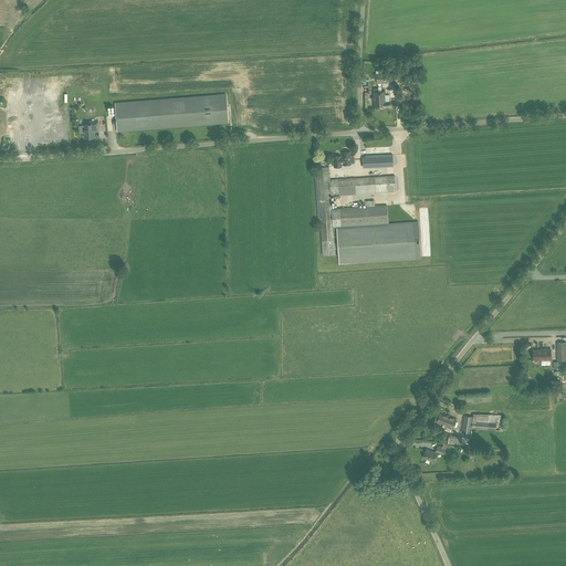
[(376,73),(377,84),(394,83),(392,72),(376,73)]
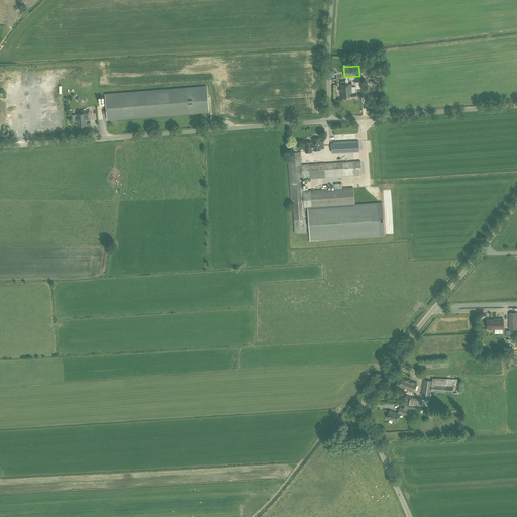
[(356,92),(352,93),(351,84),(340,84),(341,99),(352,98),(357,98),(356,92)]
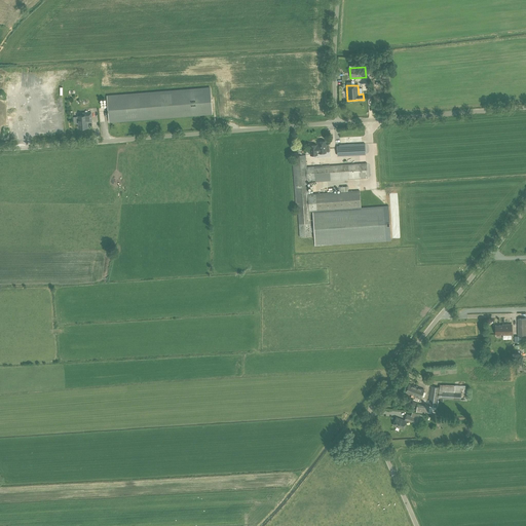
[(107,97),(109,121),(211,113),(209,87),(107,97)]
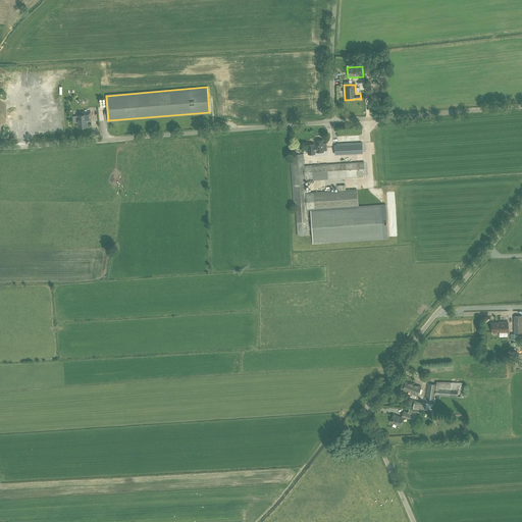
[(87,121),(91,121),(91,111),(82,112),(83,115),(77,115),(79,127),(87,126),(87,121)]
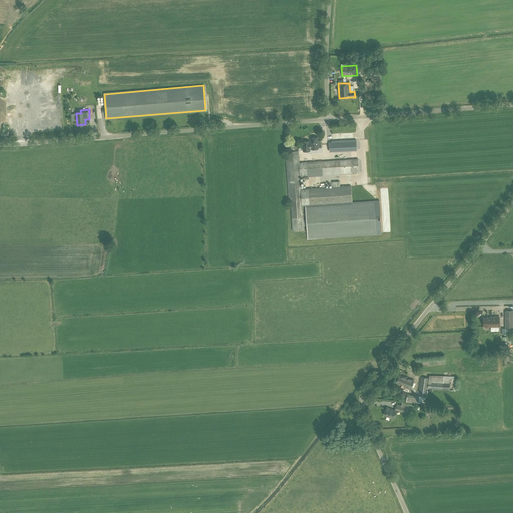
[(311,149),(318,148),(317,137),(310,138),(311,142),(309,142),(309,141),(303,142),(303,151),(310,151),(310,149),(311,149)]
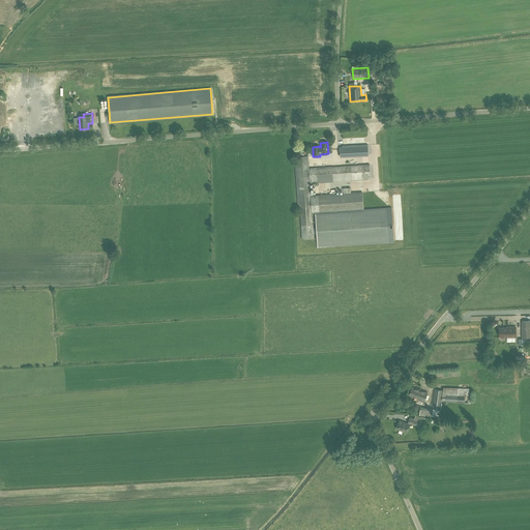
[(367,144),(342,146),(343,157),(369,155),(367,144)]
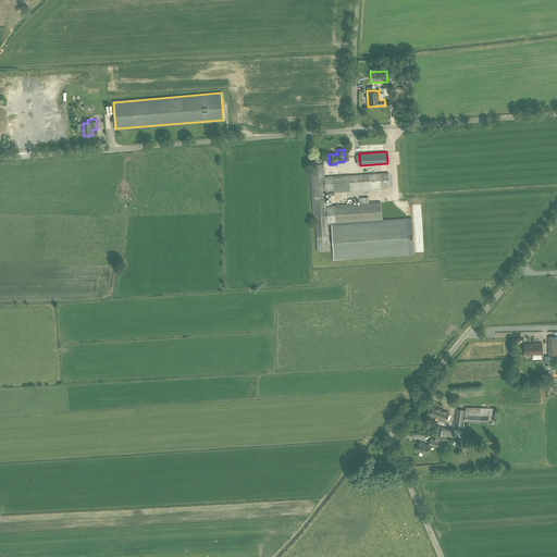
[(324,176),(323,164),(311,164),(316,237),(317,251),(330,250),(327,224),(331,223),(334,260),(409,256),(406,219),(382,220),(381,202),(334,206),(326,206),(325,193),(333,193),(390,188),(388,172),(349,175),(324,176)]
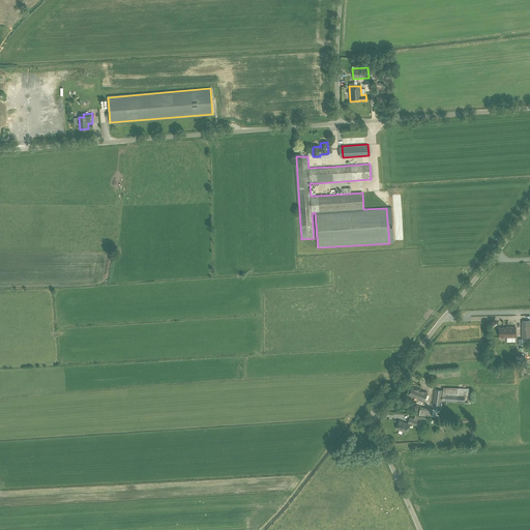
[(506,327),(499,328),(499,336),(506,336),(506,337),(516,337),(516,327),(506,327)]
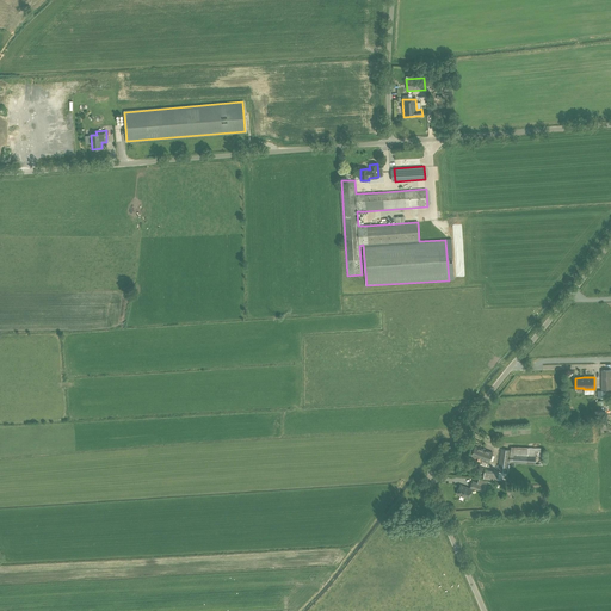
[(486,454),(487,450),(475,445),(471,455),(482,460),(485,452),(486,454)]
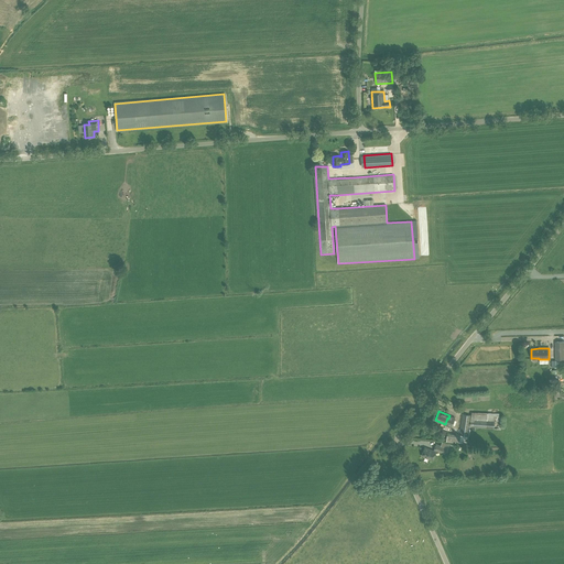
[(472,412),(472,415),(469,427),(495,429),(495,422),(496,421),(498,421),(499,413),(488,413),(472,412)]
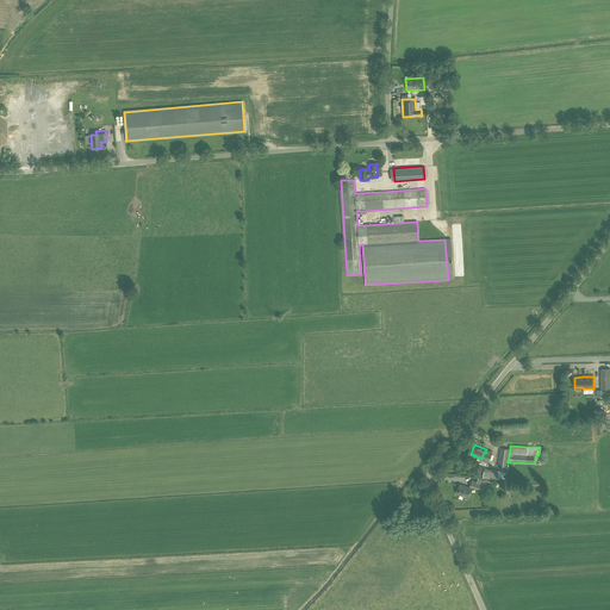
[(500,448),(498,470),(498,471),(506,472),(508,462),(510,449),(500,448)]
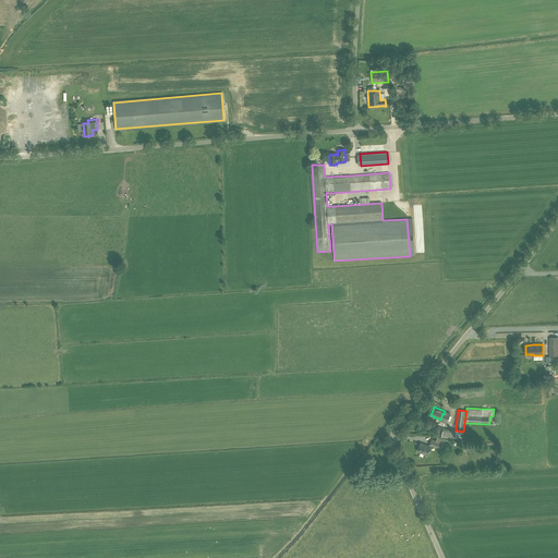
[(443,413),(440,420),(447,422),(450,413),(445,411),(444,414),(443,413)]
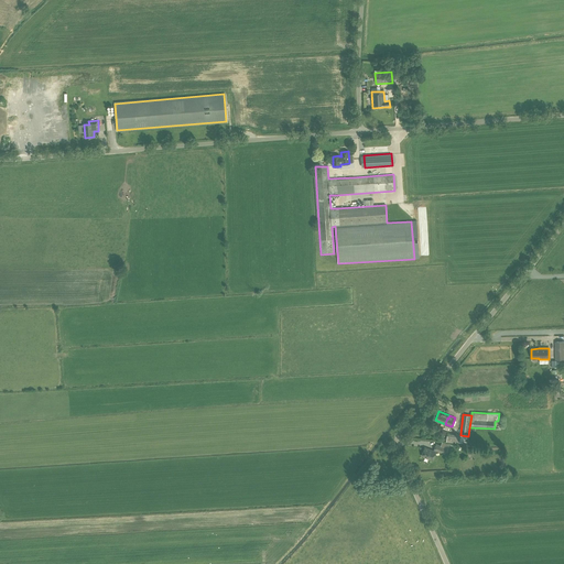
[(448,433),(446,441),(446,442),(459,443),(461,435),(461,434),(448,433)]
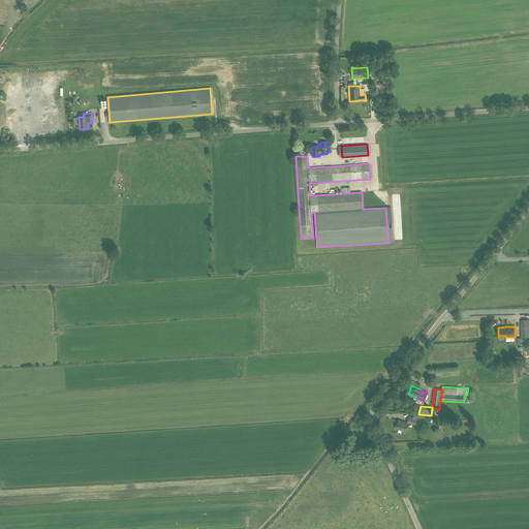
[(407,422),(416,426),(418,427),(421,421),(418,421),(409,416),(407,422)]
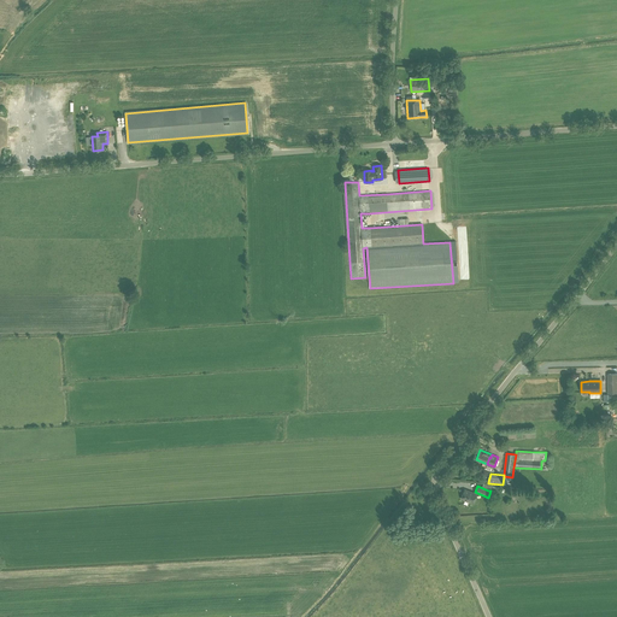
[(464,489),(462,499),(474,504),(476,494),(464,489)]
